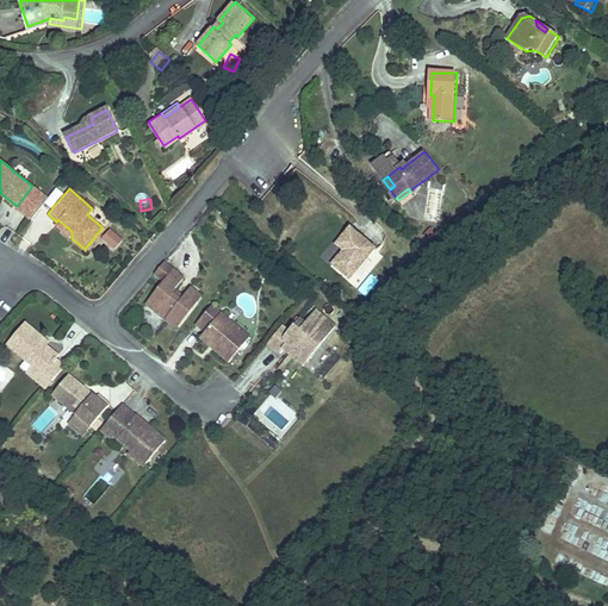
[(72,231),(57,219),(56,222),(55,224),(68,236),(72,231)]
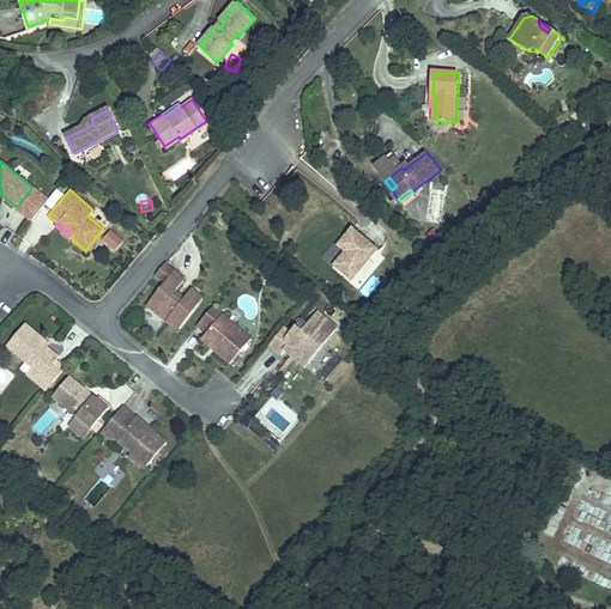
[(344,235),(368,255),(374,248),(350,227),(344,235)]
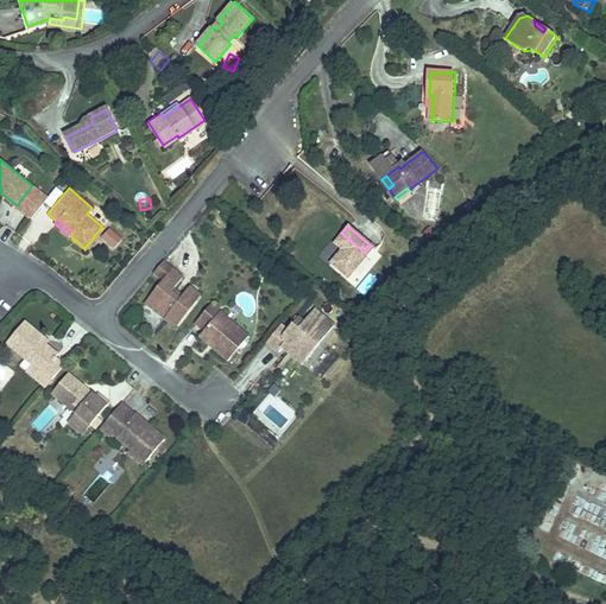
[(113,231),(102,242),(115,254),(125,243),(113,231)]
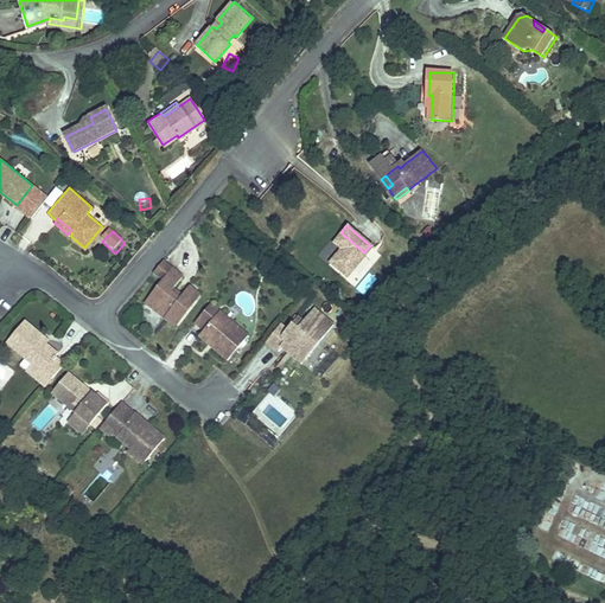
[(345,275),(364,252),(341,232),(339,235),(341,236),(335,243),(339,248),(329,261),(345,275)]
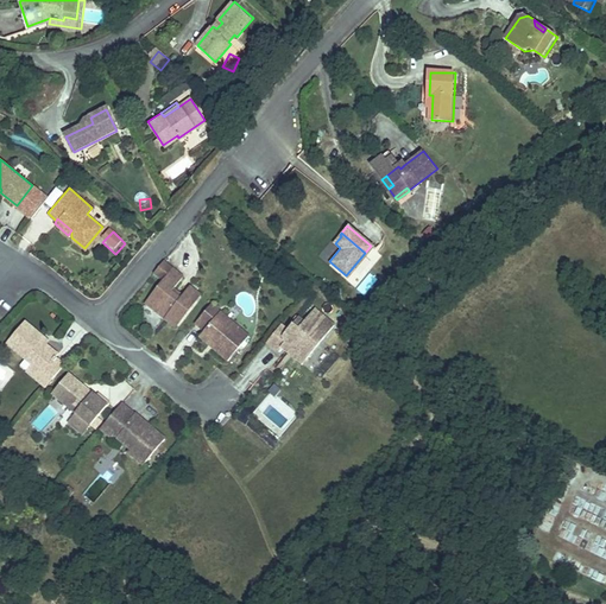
[(181,274),(170,266),(143,300),(174,325),(199,293),(187,284),(178,296),(169,288),(181,274)]
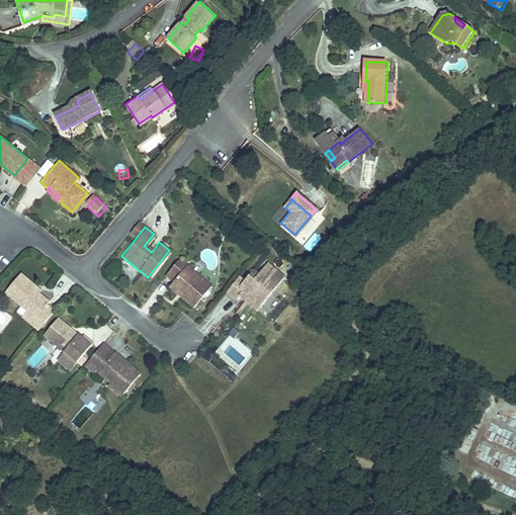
[(314,255),(324,240),(315,235),(305,250),(314,255)]
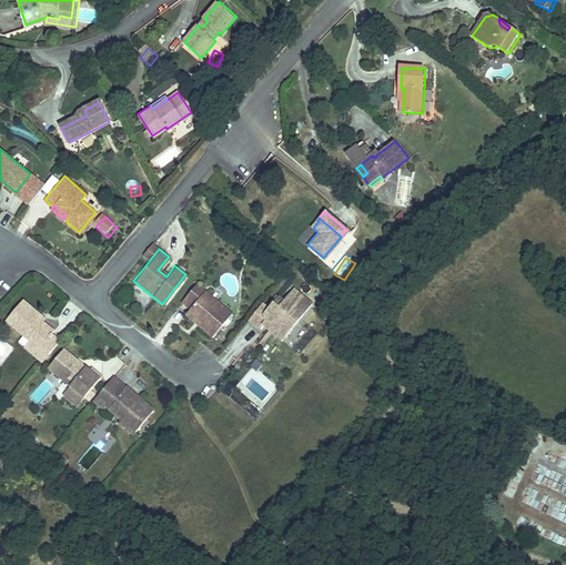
[(189,306),(188,309),(200,320),(196,323),(211,334),(231,311),(196,282),(181,300),(189,306)]
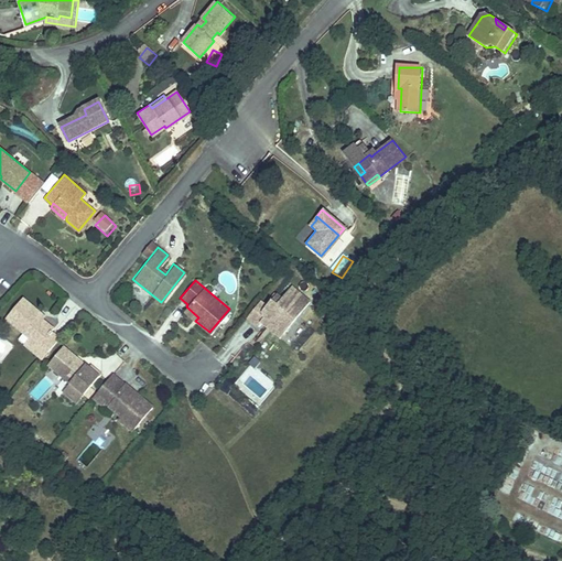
[(267,303),(260,298),(247,314),(257,324),(260,320),(263,315),(282,332),(310,301),(291,286),(277,303),(271,298),(267,303)]
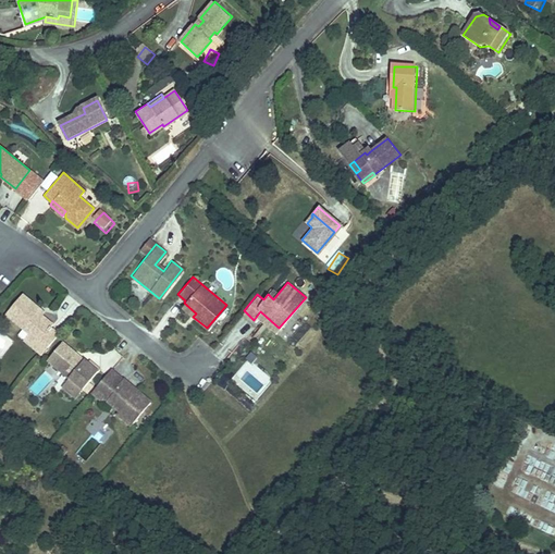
[(40,312),(37,309),(39,307),(22,292),(5,312),(29,332),(37,339),(32,345),(40,353),(58,332),(49,324),(51,321),(40,312)]
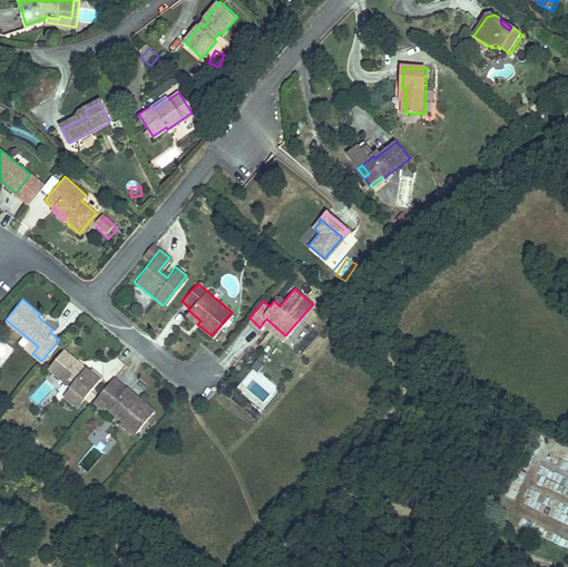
[(201,321),(188,310),(185,313),(197,324),(201,321)]
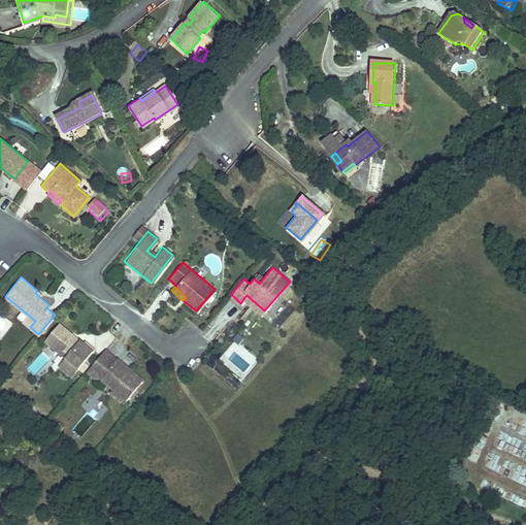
[(247,295),(243,299),(261,315),(264,310),(247,295)]
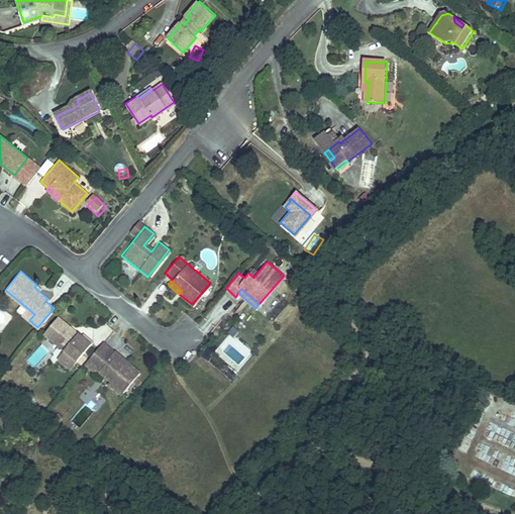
[(0,306),(0,332),(2,335),(15,320),(0,306)]
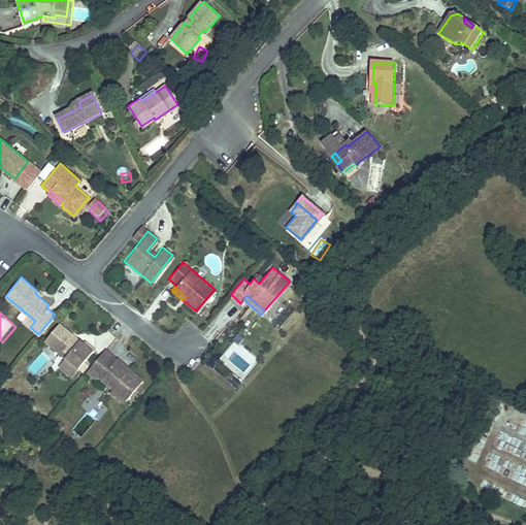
[(30,327),(35,321),(28,315),(23,321),(30,327)]
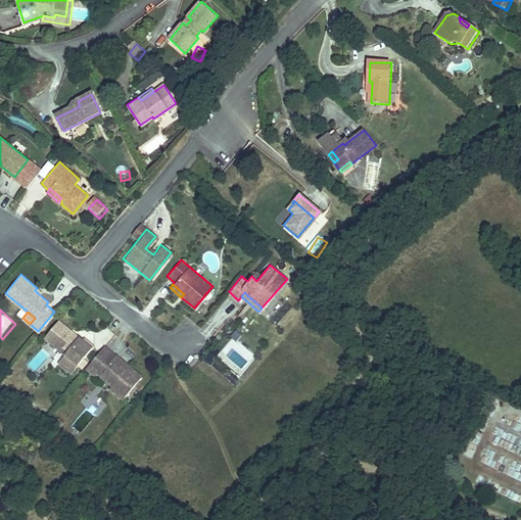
[(57,320),(43,337),(77,365),(93,345),(83,337),(81,339),(73,333),(72,335),(68,333),(70,330),(57,320)]
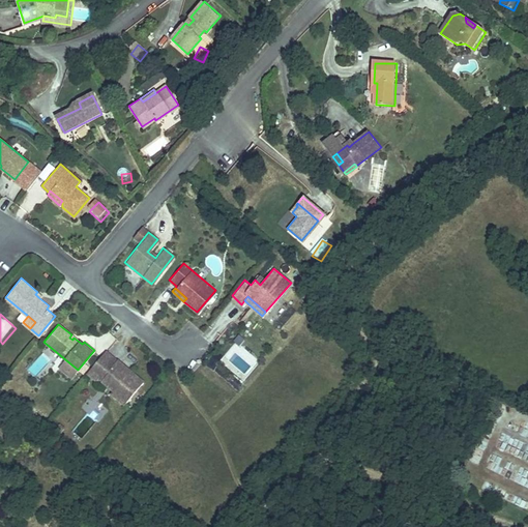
[(111,353),(119,342),(108,333),(99,345),(111,353)]
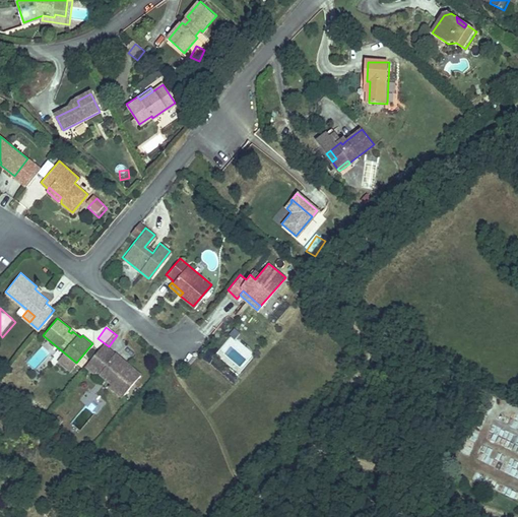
[(103,343),(84,365),(92,371),(98,372),(111,382),(109,385),(122,395),(140,373),(126,362),(126,363),(125,364),(121,361),(123,360),(103,343)]
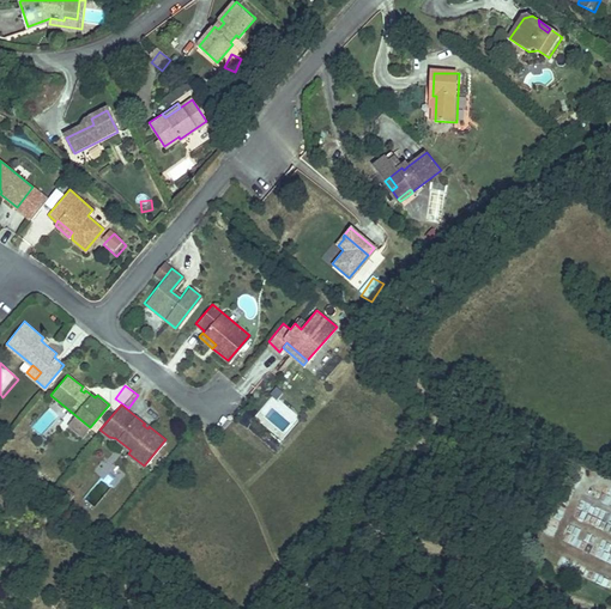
[(28,506),(17,507),(18,519),(30,518),(28,506)]
